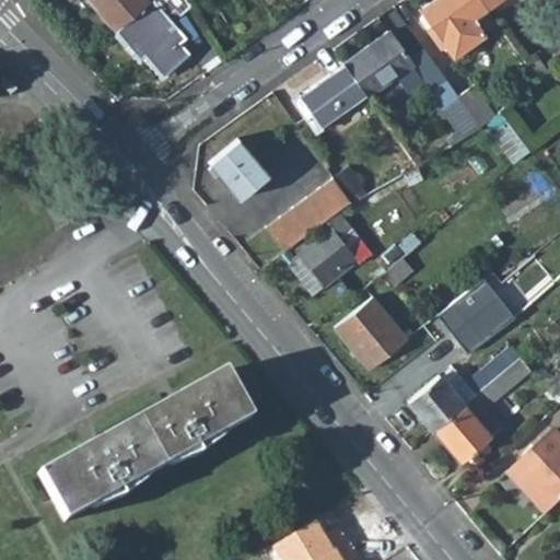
[(144,0),(88,0),(116,31),(148,3),(144,0)]
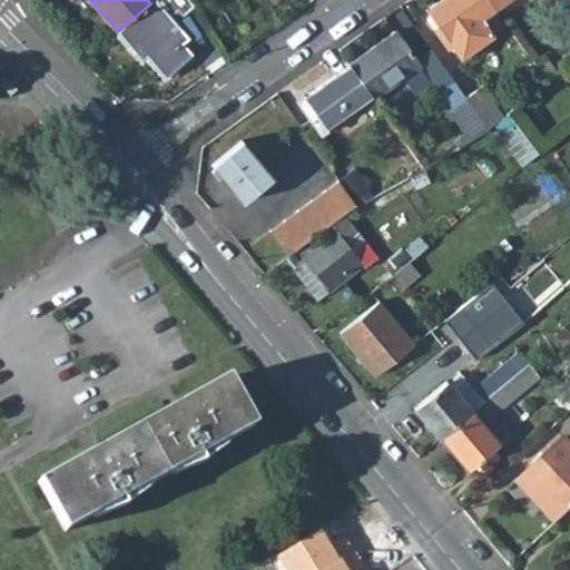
[(155,0),(150,3),(118,31),(117,32),(141,60),(147,55),(166,77),(197,49),(188,38),(194,32),(176,11),(184,3),(187,11),(194,7),(189,0),(155,0)]
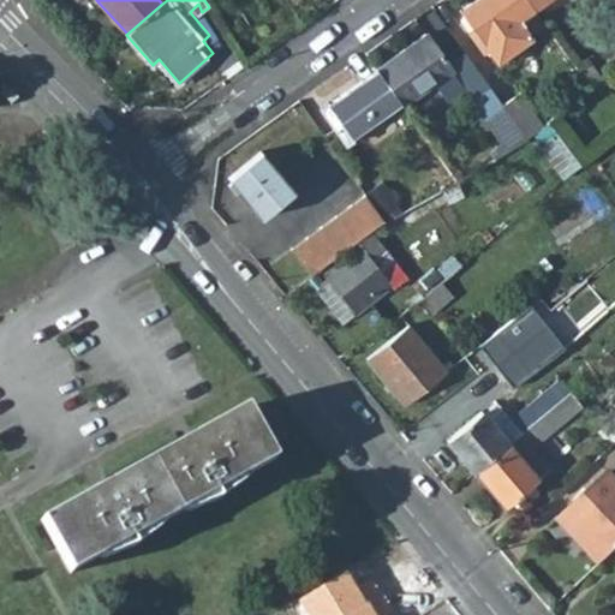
[(496,65),(532,40),(529,35),(519,22),(533,12),(524,0),(477,0),(460,12),(496,65)]
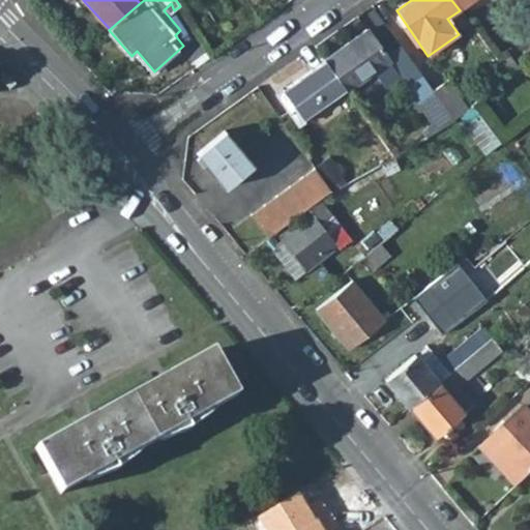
[(473,0),(451,0),(460,10),(473,0)]
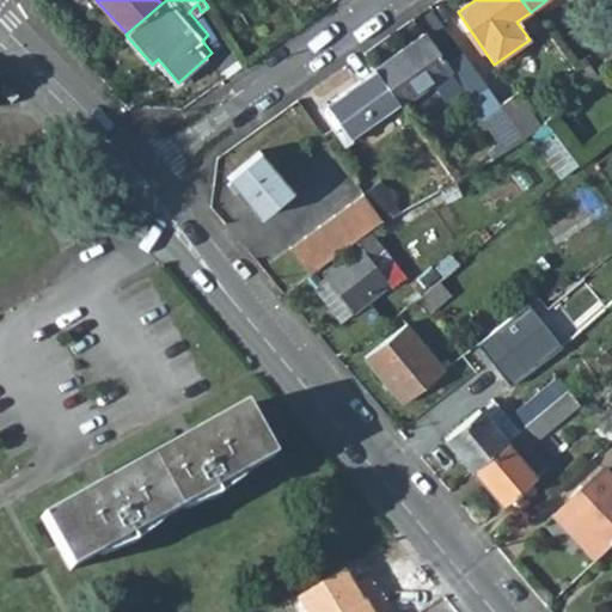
[(531,12),(516,22),(526,35),(539,25),(531,12)]
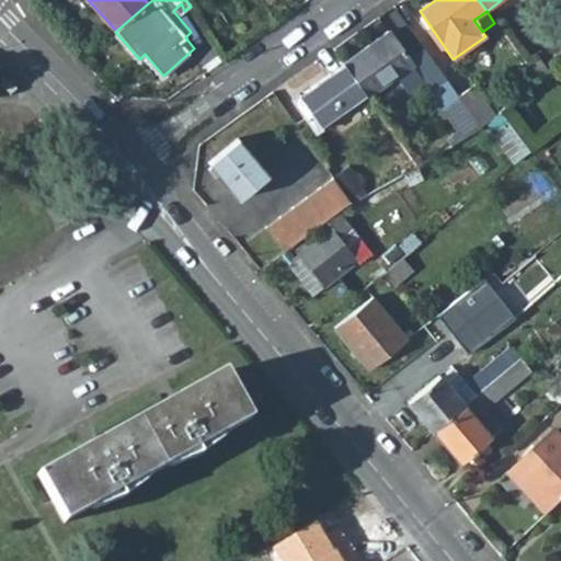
[(411,67),(387,30),(341,63),(342,63),(343,66),(364,94),(366,99),(397,77),(411,67)]
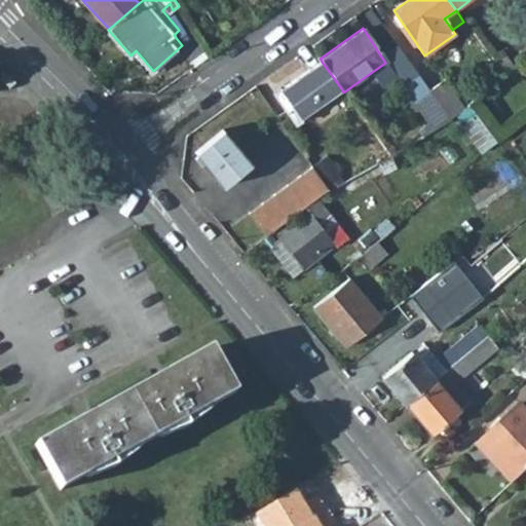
[(299,117),(341,88),(322,62),(282,90),(278,87),(271,91),(294,125),(301,120),(299,117)]
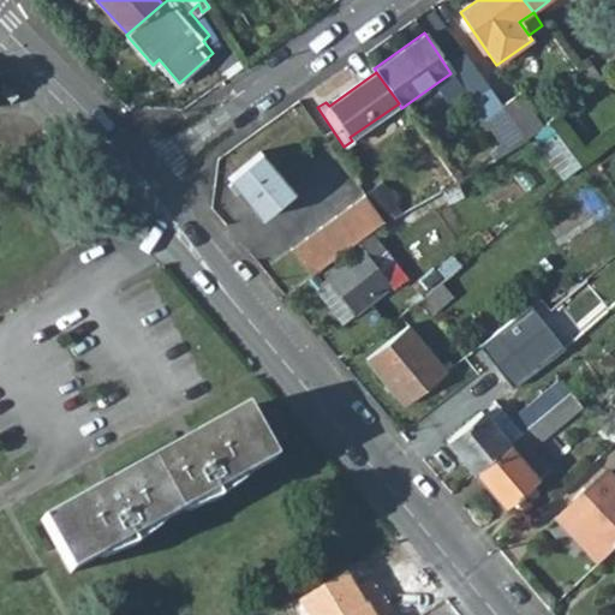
[(451,73),(435,84),(442,96),(459,85),(451,73)]
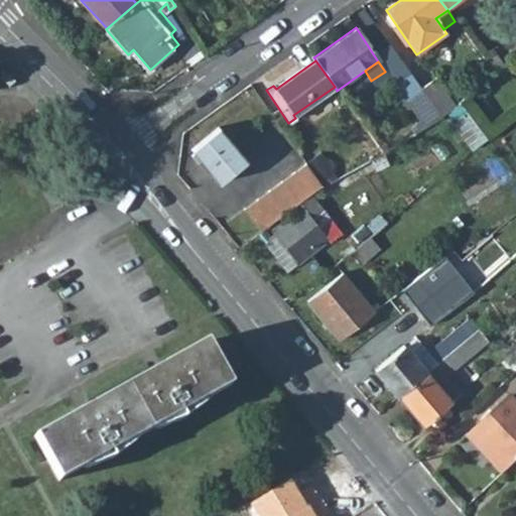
[(13,87),(16,84),(4,71),(0,75),(0,78),(10,90),(13,87)]
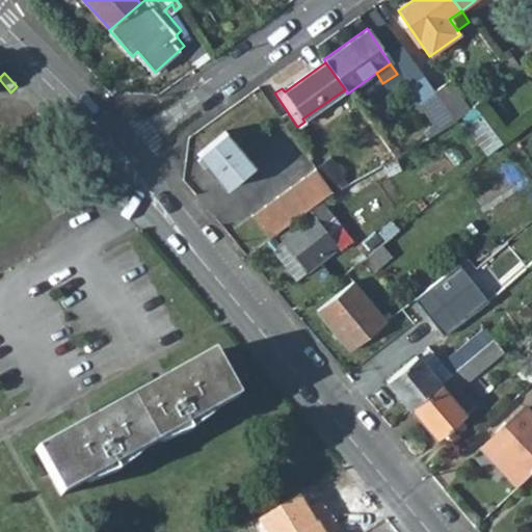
[(405,87),(418,105),(434,94),(433,91),(422,76),(405,87)]
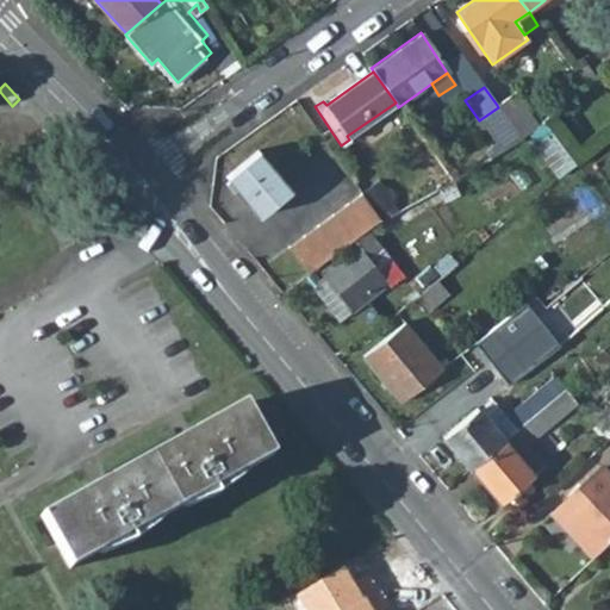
[(497,105),(498,107),(521,141),(523,141),(537,128),(514,93),(497,105)]
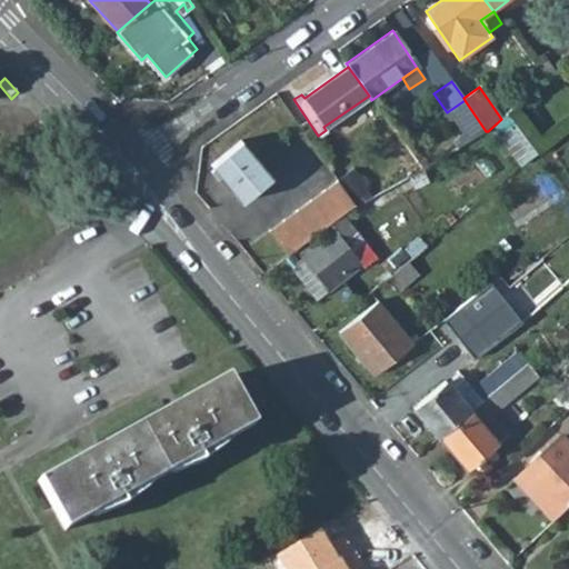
[(460,133),(450,141),(457,150),(477,138),(486,131),(465,100),(447,112),(460,133)]
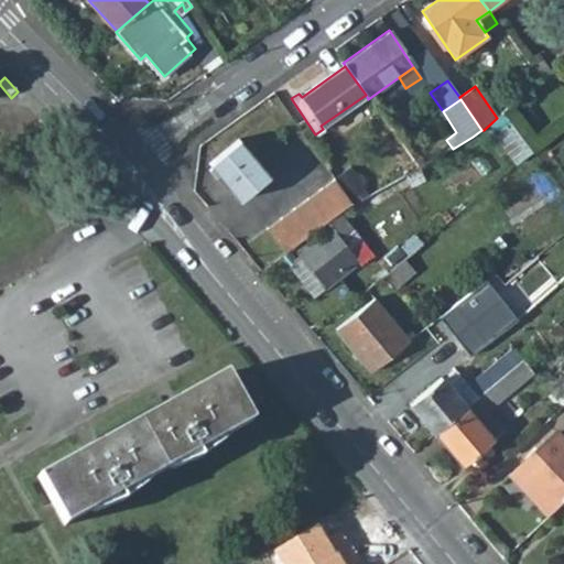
[(268,177),(238,140),(210,162),(239,201),(268,177)]
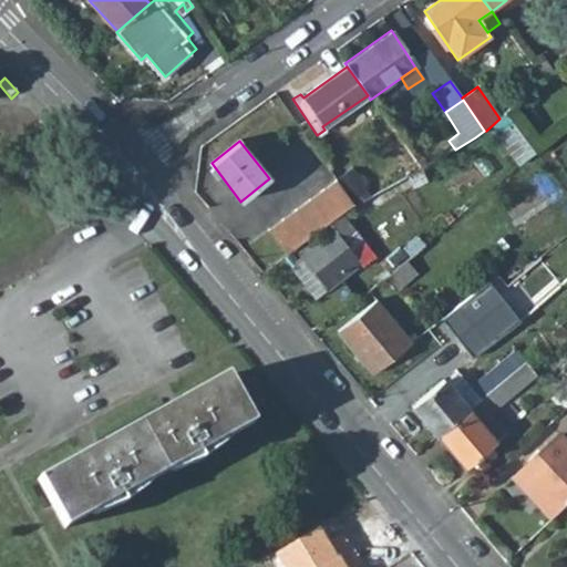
[(352,207),(336,183),(267,233),(284,257),(295,249),(328,224),(341,215),(352,207)]
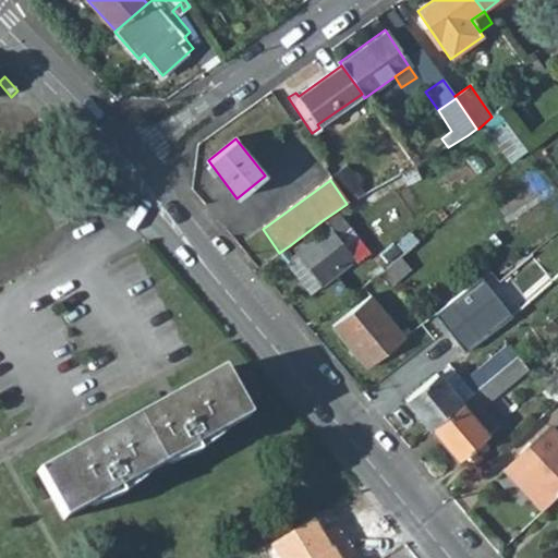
[(412,220),(395,191),(348,218),(365,249),(412,220)]
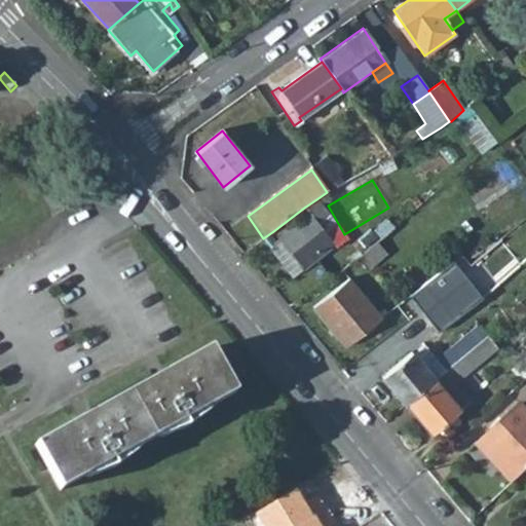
[(304,208),(307,211),(276,235),(273,231),(263,238),(292,275),(301,268),(313,258),(331,280),(357,260),(360,257),(316,199),(304,208)]
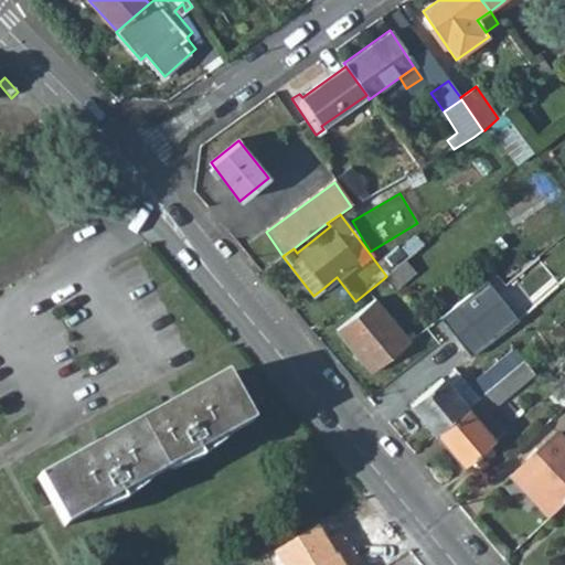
[(386,276),(383,279),(393,291),(414,274),(404,260),(386,276)]
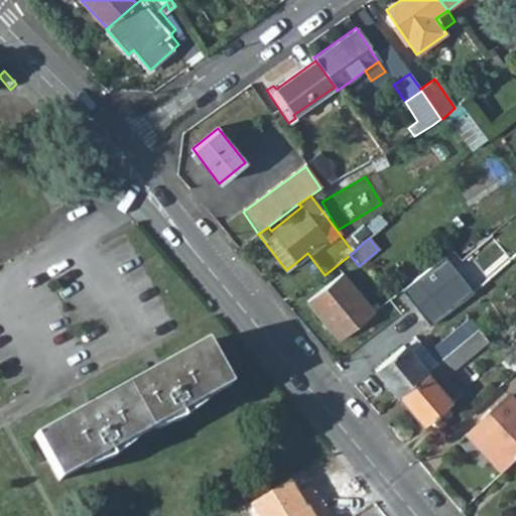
[(507,258),(489,238),(461,261),(478,280),(507,258)]
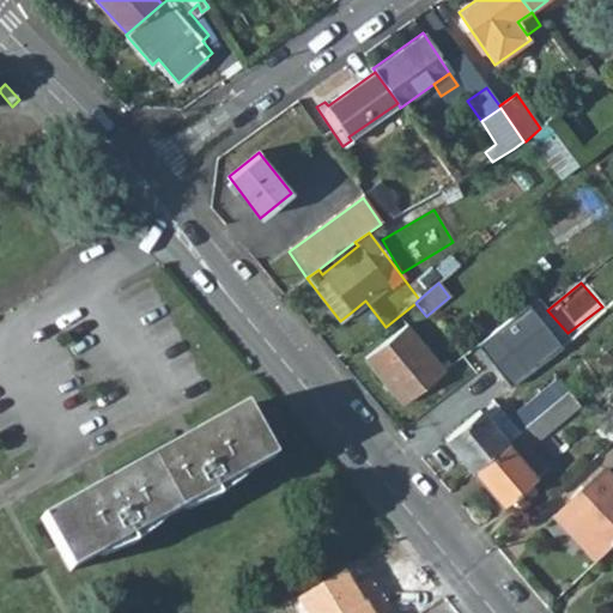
[(444,372),(406,325),(364,359),(402,405),(444,372)]
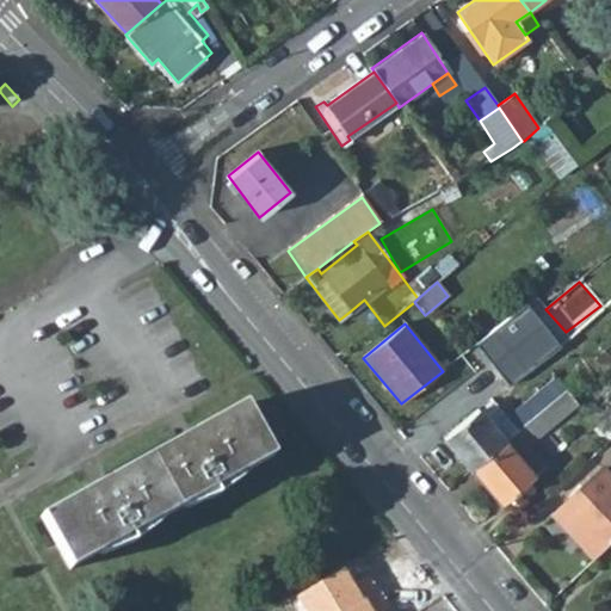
[(566,392),(555,378),(507,419),(518,432),(550,403),(566,392)]
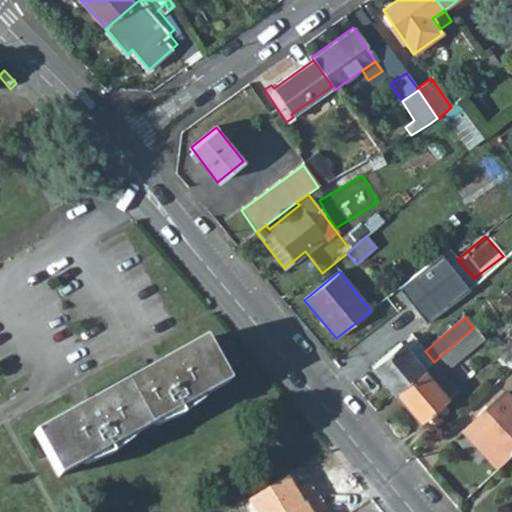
[(442,374),(484,340),(481,336),(474,328),(461,338),(434,362),(433,362),(442,374)]
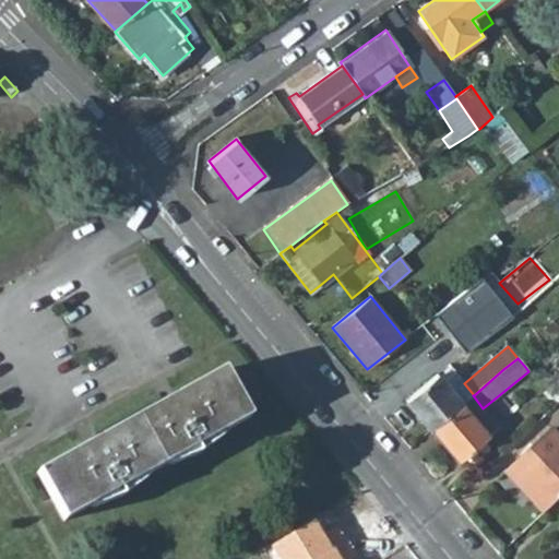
[(441,377),(463,404),(473,395),(474,395),(464,383),(452,368),(441,377)]
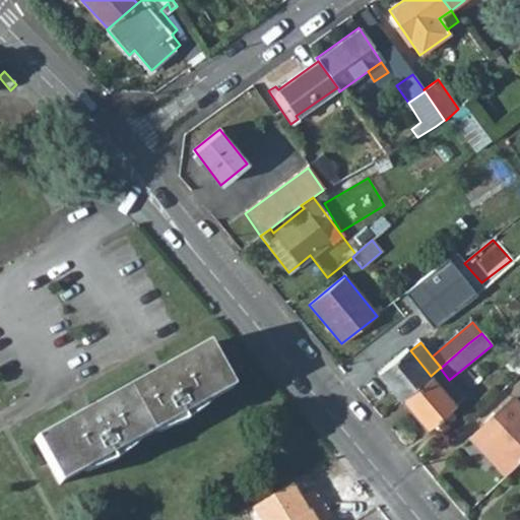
[(231,389),(207,346),(38,441),(61,482),(231,389)]
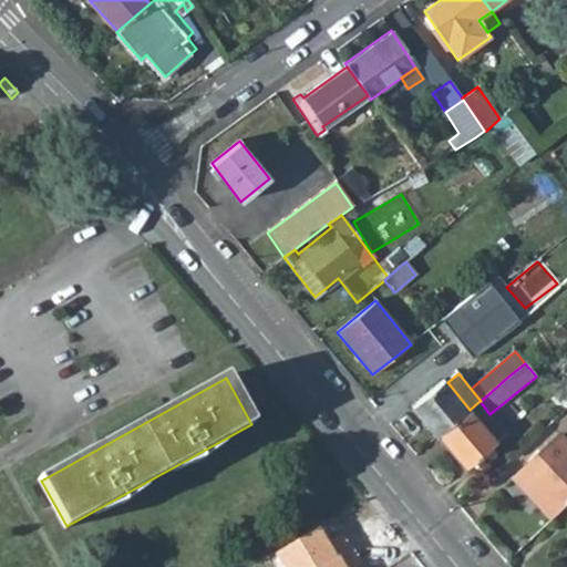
[(412,406),(436,439),(470,410),(447,382),(444,380),(412,406)]
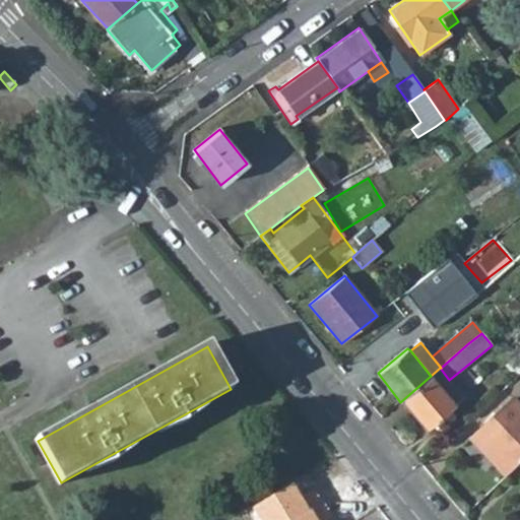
[(431,376),(455,406),(464,398),(449,380),(440,368),(431,376)]
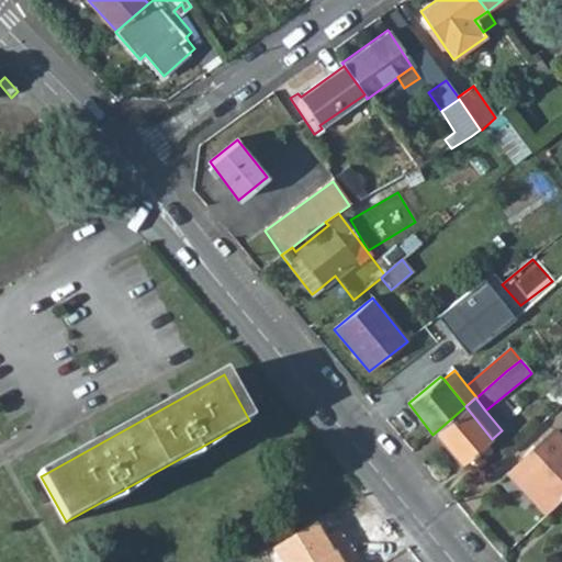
[(465,406),(433,435),(460,467),(492,439),(465,406)]
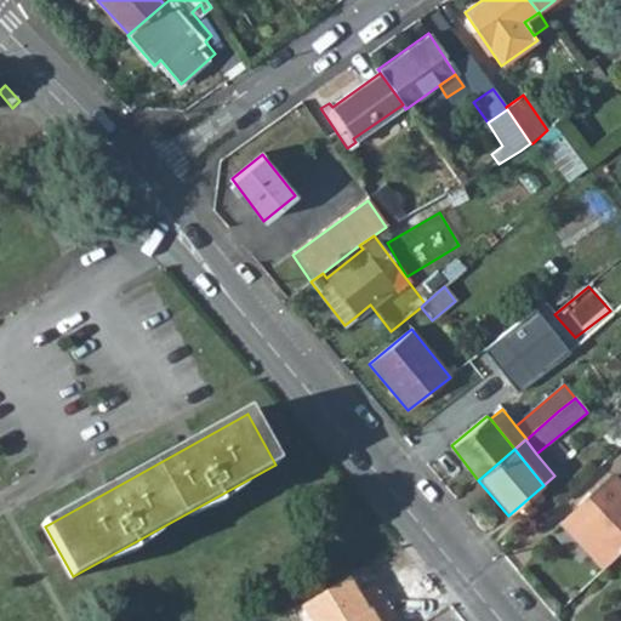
[(558,523),(602,573),(620,553),(620,488),(611,477),(558,523)]
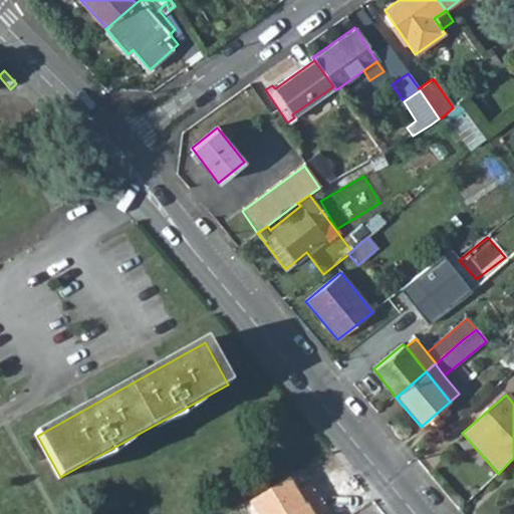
[(302,512),(294,500),(268,513),(328,513),(320,501),(302,512)]
